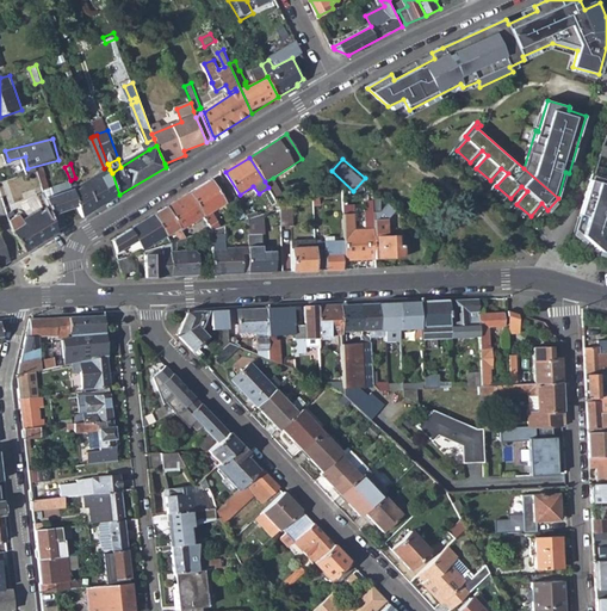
[(38,170),(43,186),(59,232),(68,227),(63,211),(80,205),(74,192),(76,191),(75,189),(54,196),(50,185),(49,185),(45,177),(48,176),(44,167),(38,170)]
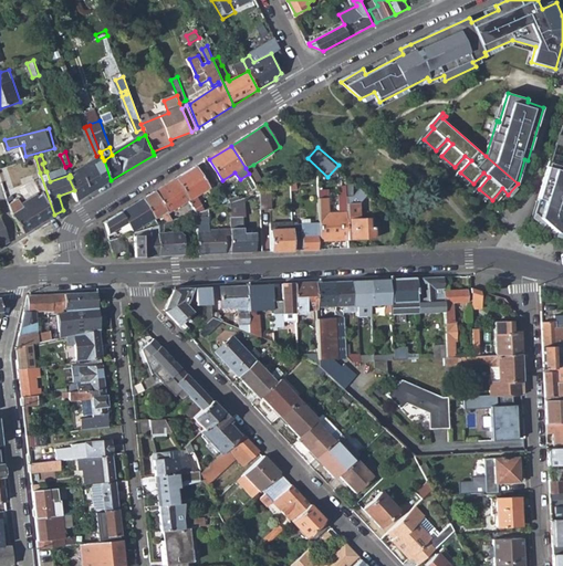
[(549,232),(562,236),(562,157),(553,155),(533,218),(549,232)]
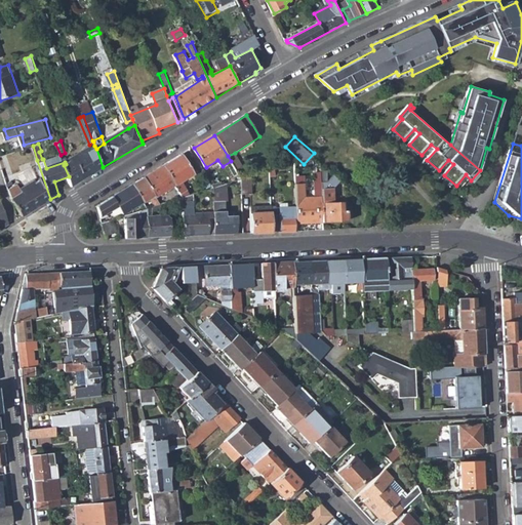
[(94,146),(66,164),(64,165),(69,176),(73,187),(103,167),(96,149),(94,146)]
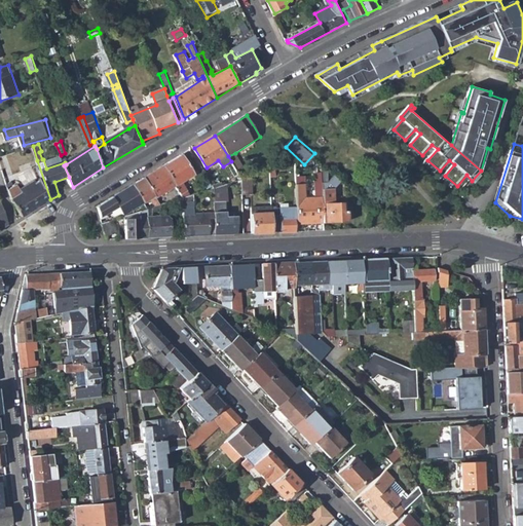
[(231,159),(239,164),(244,158),(236,153),(231,159)]
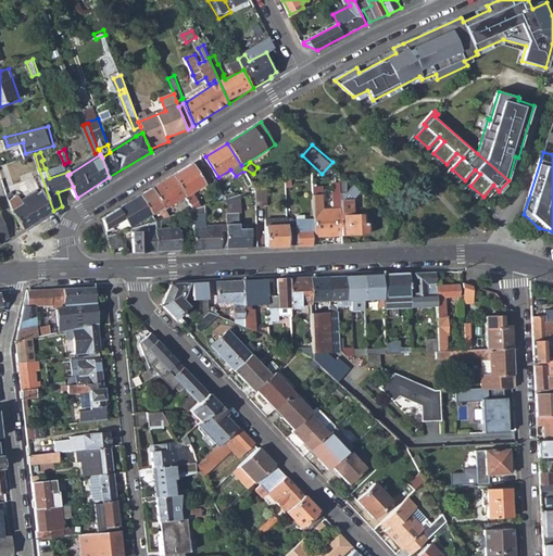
[(175,176),(190,203),(192,205),(199,202),(193,192),(206,185),(193,164),(175,176)]
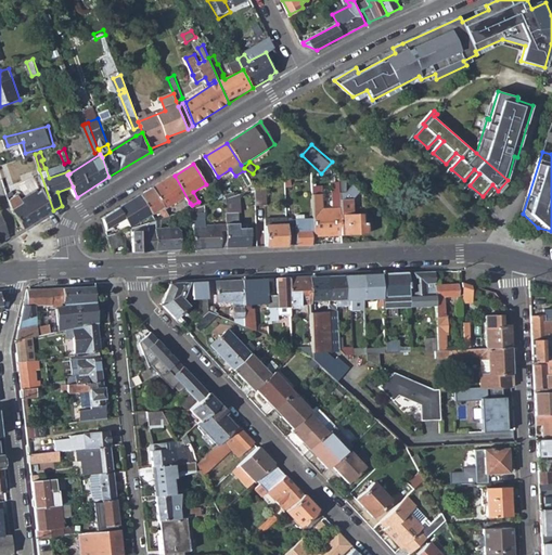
[(15,218),(20,232),(53,210),(39,169),(33,172),(37,184),(38,184),(40,190),(23,202),(18,195),(11,201),(14,211),(16,216),(15,218)]
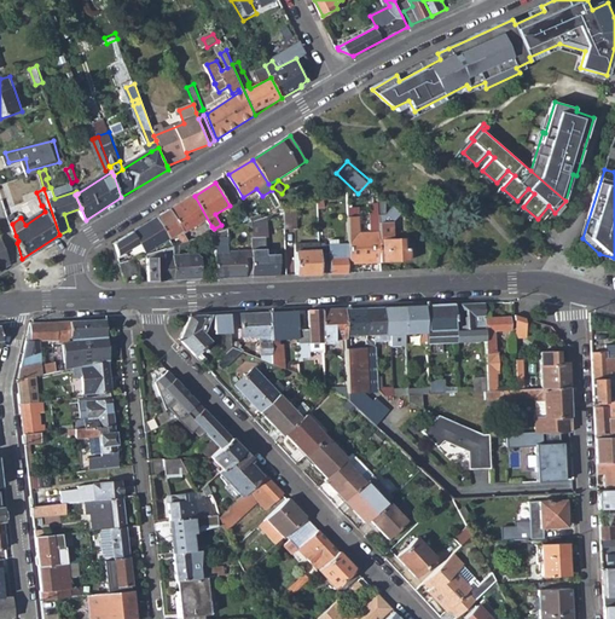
[(195,196),(172,209),(184,230),(185,232),(197,225),(202,223),(207,230),(212,226),(195,196)]
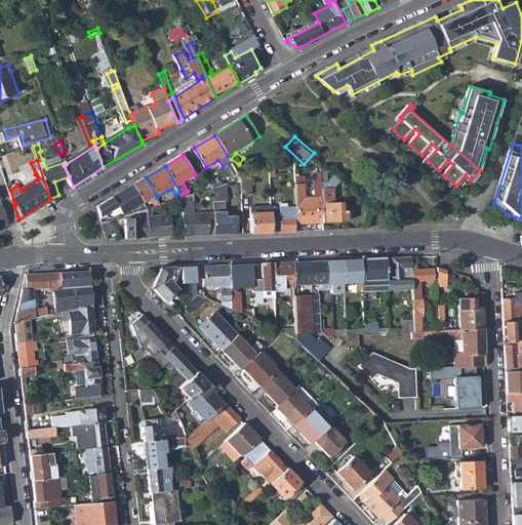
[(146,177),(133,185),(145,202),(156,195),(146,177)]
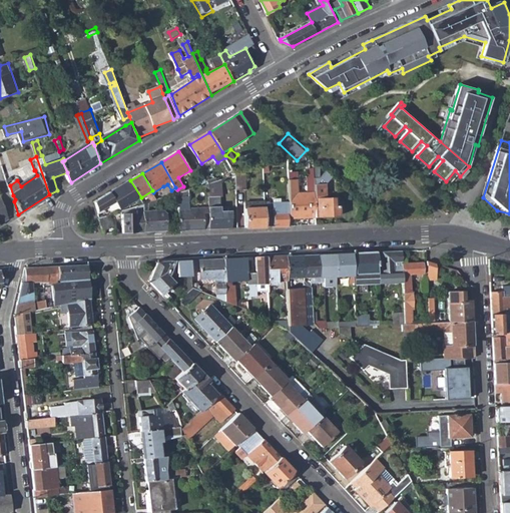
[(293,218),(318,217),(317,198),(317,192),(309,193),(300,193),(299,179),(291,180),(292,202),(293,218)]
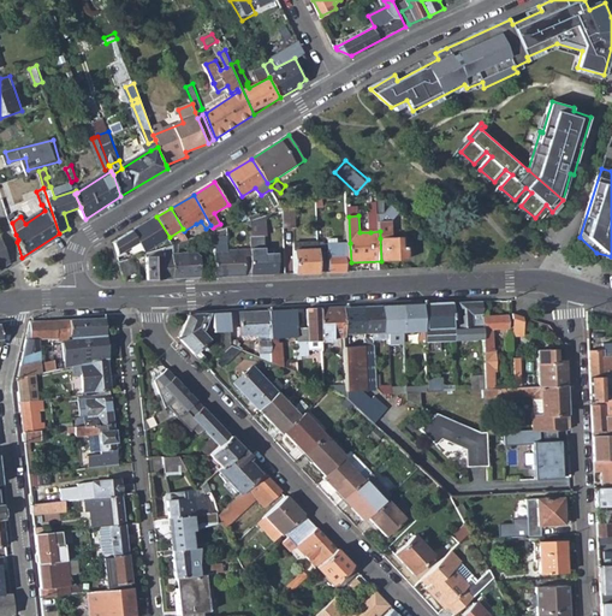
[(156,217),(116,243),(119,254),(129,248),(130,250),(134,249),(132,247),(140,242),(144,249),(147,252),(167,240),(170,237),(156,217)]
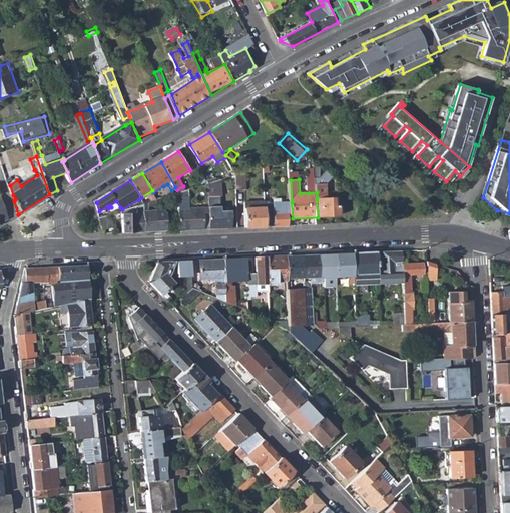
[(211,229),(233,228),(232,211),(222,212),(221,196),(224,196),(223,188),(210,189),(210,207),(211,229)]
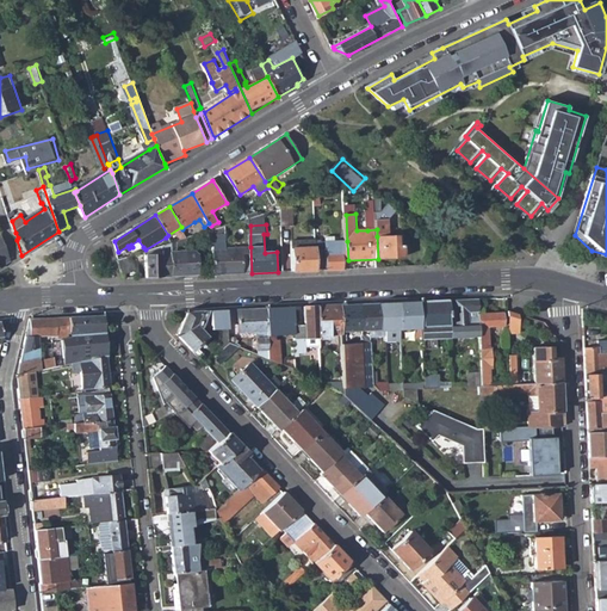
[(215,275),(252,273),(251,247),(225,248),(224,227),(212,230),(215,275)]
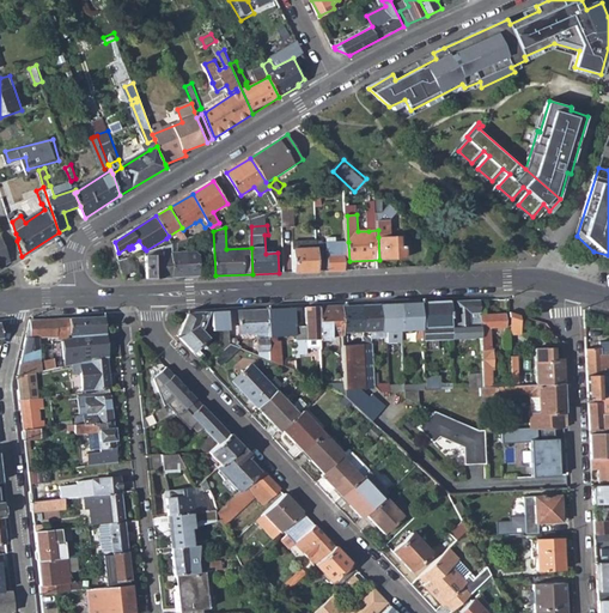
[(183,230),(178,234),(182,241),(188,238),(183,230)]
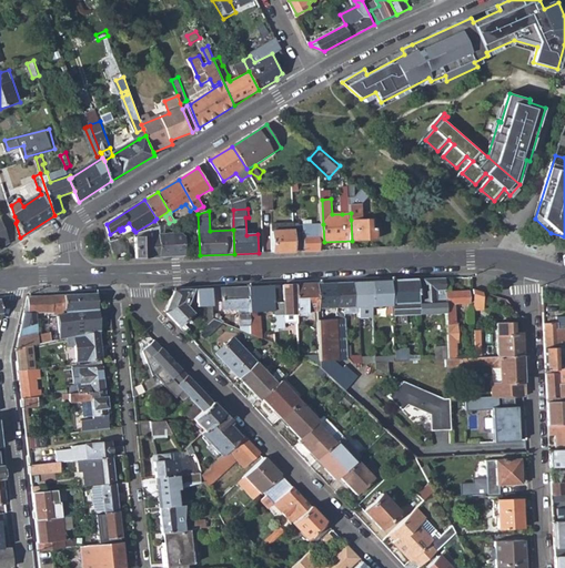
[(352,241),(377,239),(377,227),(372,227),(372,219),(370,219),(370,215),(366,215),(366,219),(351,220),(352,241)]
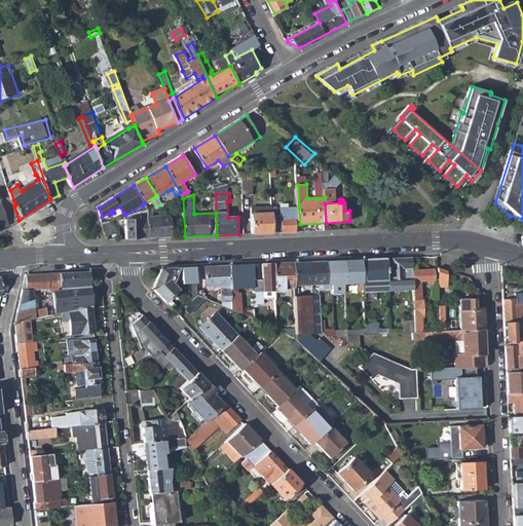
[(3,201),(0,202),(0,229),(1,230),(11,225),(3,201)]
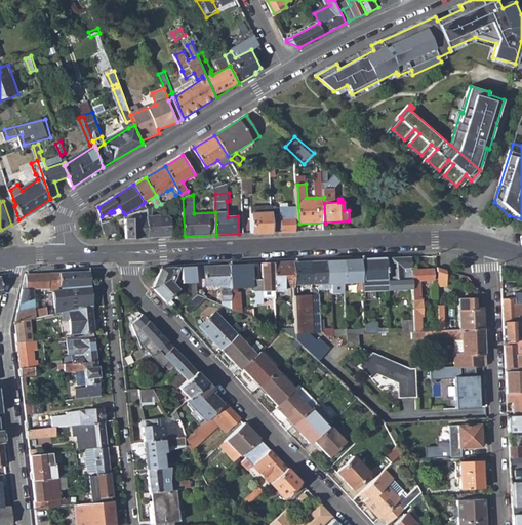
[(150,238),(172,237),(171,219),(167,215),(153,216),(153,210),(162,210),(161,204),(156,206),(154,206),(154,208),(148,209),(149,218),(150,238)]
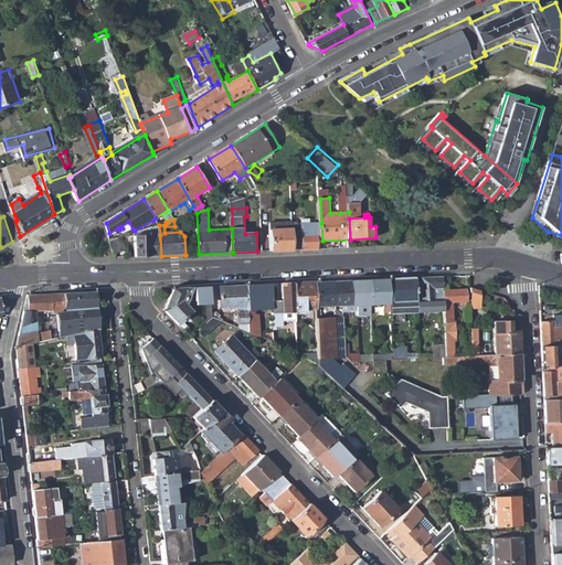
[(295,251),(293,223),(272,223),(273,251),(295,251)]
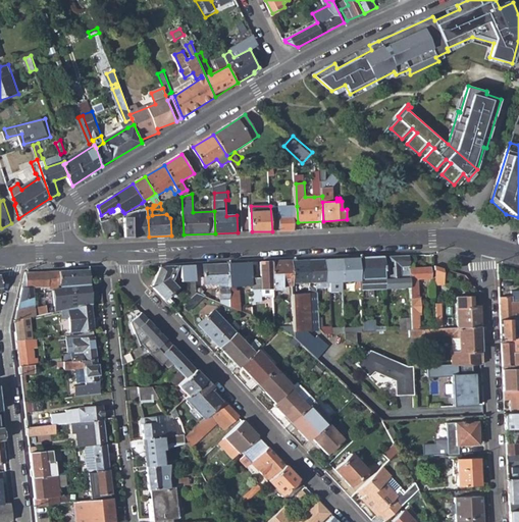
[(295,222),(298,222),(297,206),(280,207),(280,213),(275,214),(275,210),(272,210),(273,231),(295,230),(295,222)]
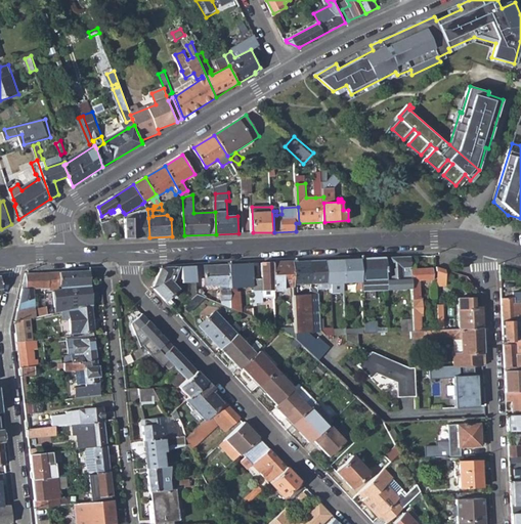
[(127,238),(149,237),(148,218),(126,219),(127,238)]
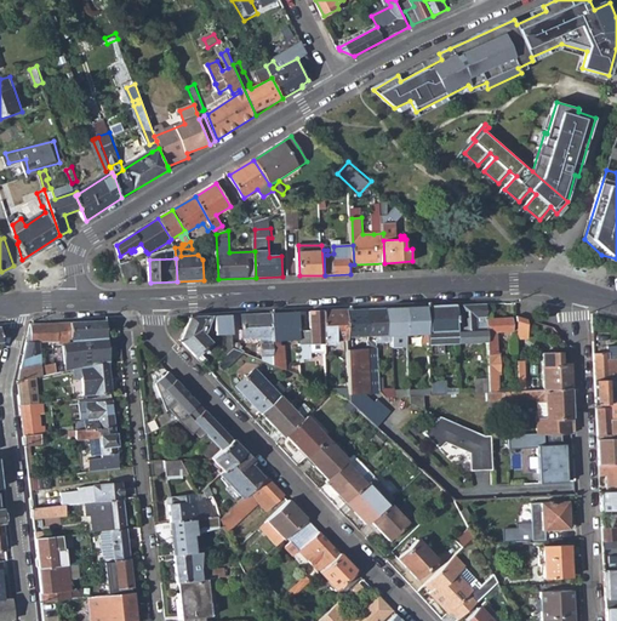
[(126,279),(140,275),(135,260),(123,265),(126,279)]
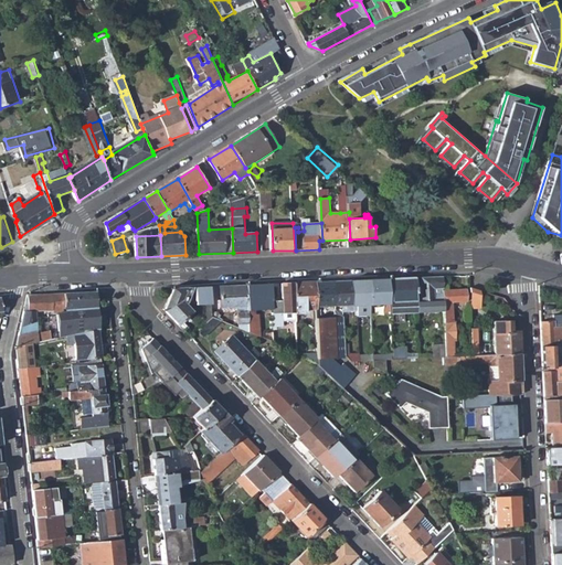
[(445,301),(445,290),(445,287),(445,277),(423,278),(424,302),(445,301)]
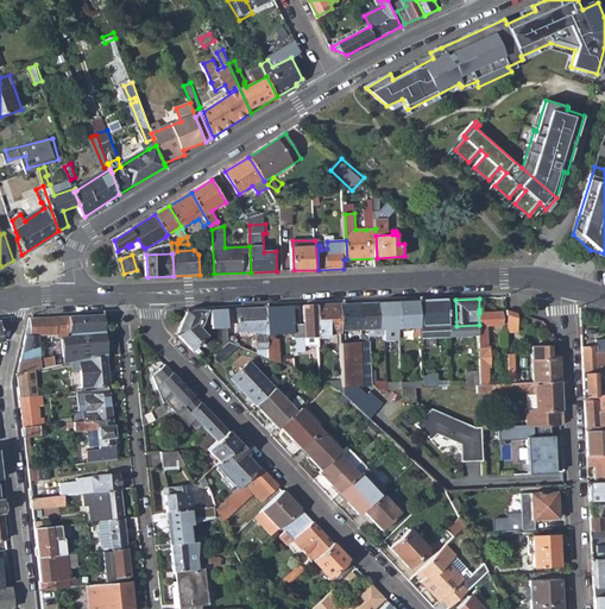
[(422,326),(451,325),(449,300),(421,301),(422,326)]
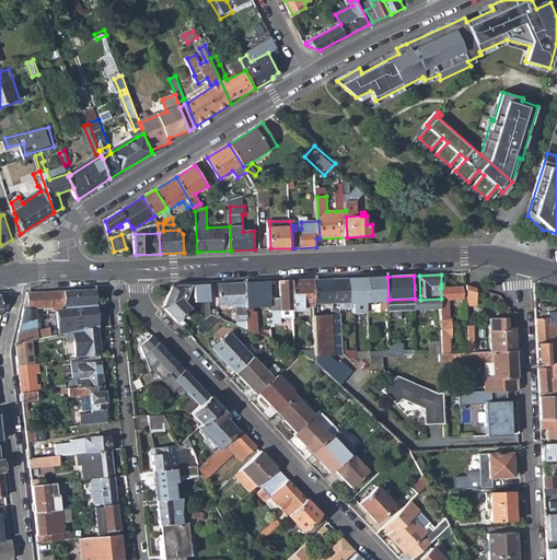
[(369,302),(368,277),(350,278),(350,303),(363,302),(364,311),(369,311),(369,302)]
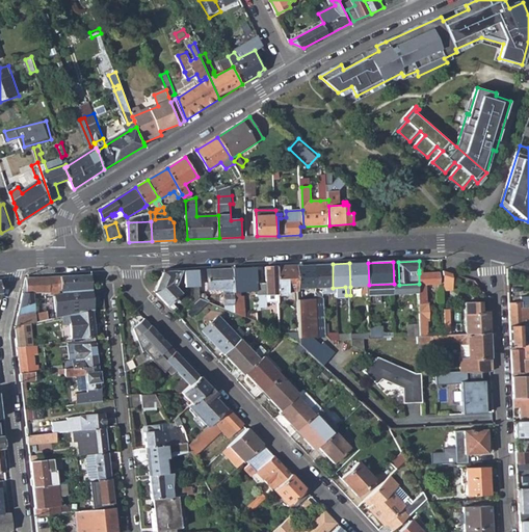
[(369,285),(368,263),(349,263),(350,287),(364,286),(365,314),(369,313),(369,285)]
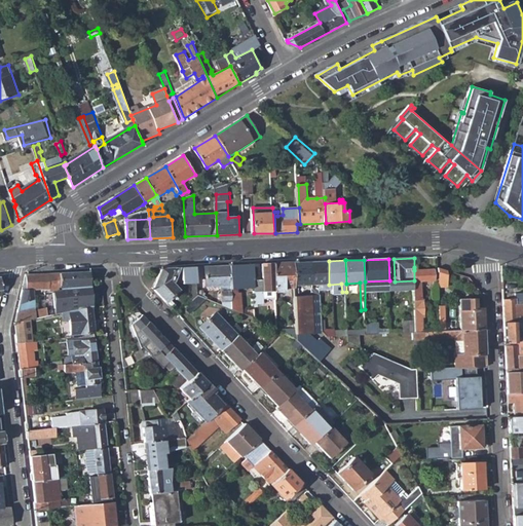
[(313,285),(329,285),(329,261),(311,262),(313,285)]
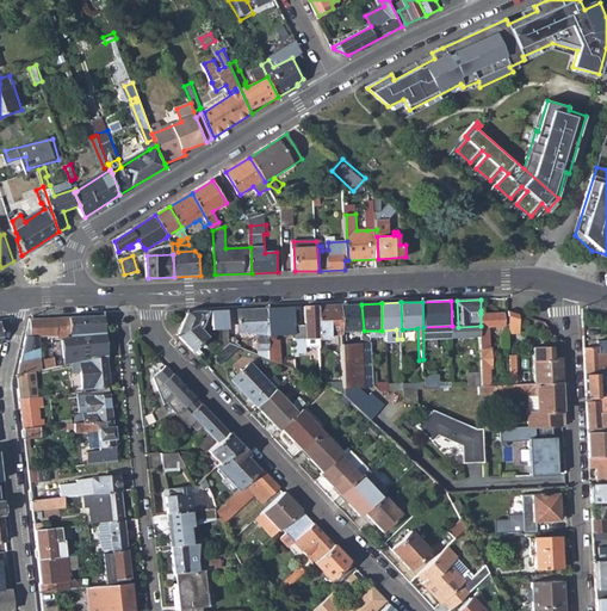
[(364,331),(361,304),(342,306),(344,332),(364,331)]
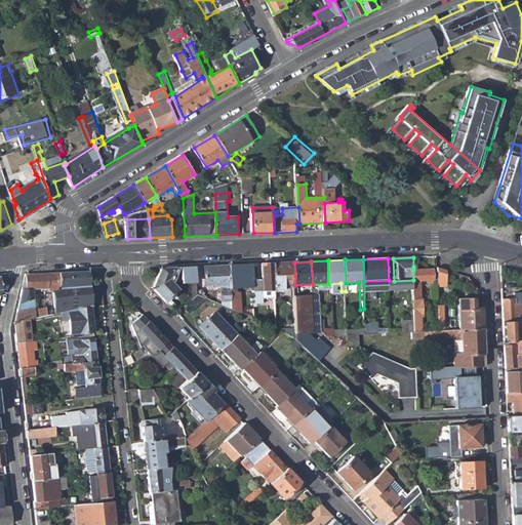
[(276,289),(275,263),(264,264),(265,282),(255,282),(255,291),(276,289)]
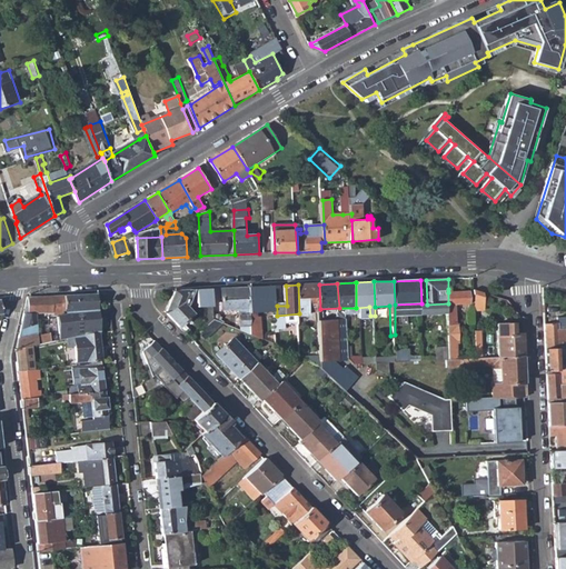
[(320,315),(320,309),(319,285),(298,285),(299,313),(301,342),(311,342),(310,311),(318,311),(318,315),(320,315)]
